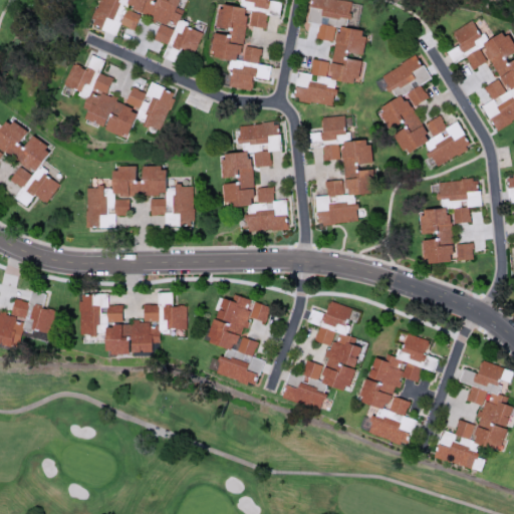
[(194,54),(203,32),(196,30),(181,18),(182,15),(176,12),(180,0),(99,0),(90,24),(116,34),(120,24),(135,29),(142,14),(133,10),(134,9),(148,14),(160,23),(154,39),(194,54)]
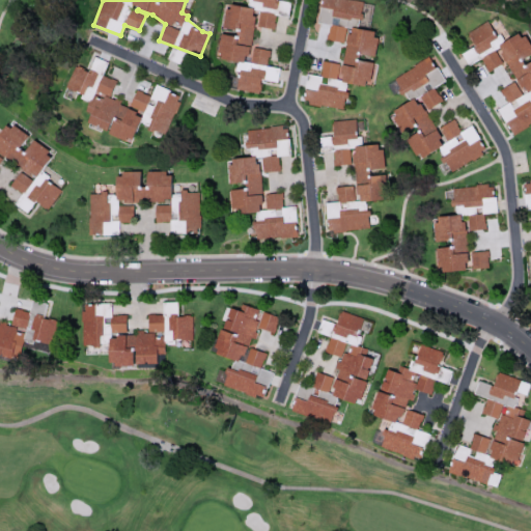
[(226,3),(217,58),(236,61),(235,70),(240,71),(236,89),(259,93),(261,79),(278,82),(280,67),(267,65),(270,50),(252,47),(255,26),(273,29),(277,0),(248,0),(247,6),(226,3)]
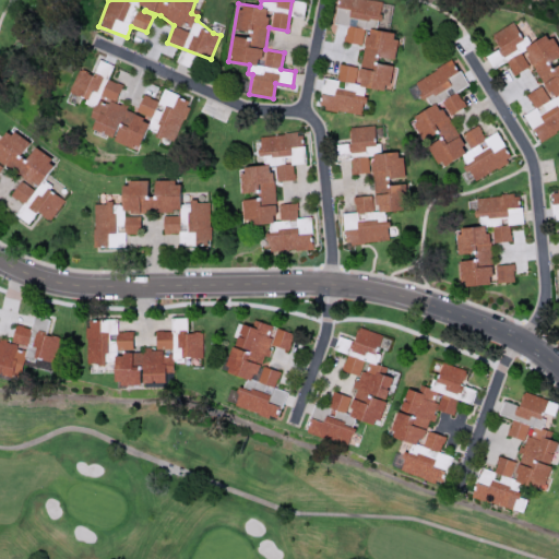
[(391,90),(399,33),(379,30),(382,0),(337,0),(335,24),(346,25),(344,42),(364,44),(360,67),(340,64),(337,80),(323,78),(320,108),(363,114),(366,96),(364,96),(365,86),(391,90)]
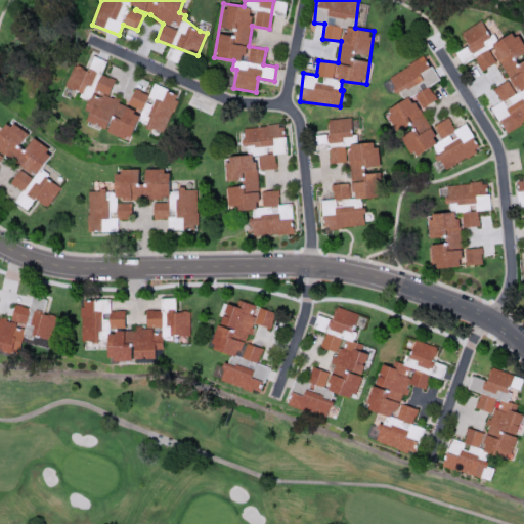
[(505,131),(523,121),(523,43),(518,31),(497,40),(493,33),(488,35),(482,20),(462,31),(469,45),(455,51),(462,64),(475,57),(481,69),(499,60),(509,80),(493,87),(500,102),(492,106),(505,131)]
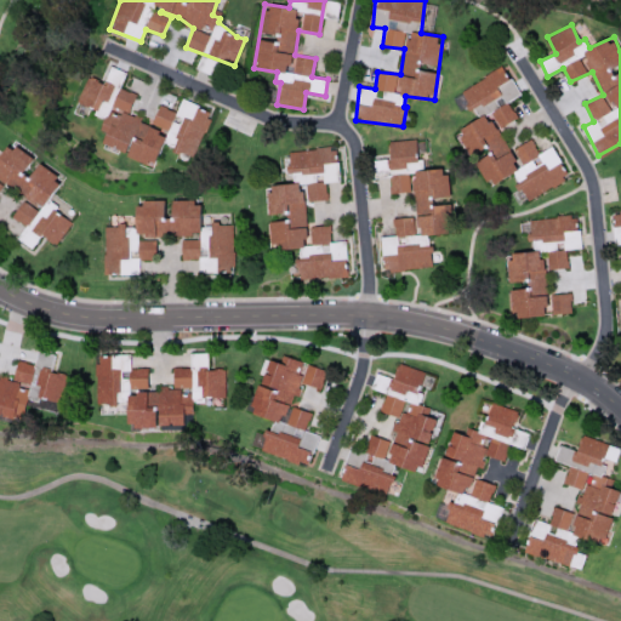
[(194,157),(212,112),(182,100),(176,112),(159,104),(153,120),(170,127),(167,132),(127,117),(136,93),(120,87),(126,72),(110,67),(104,83),(87,75),(78,102),(96,109),(95,114),(104,118),(101,130),(107,132),(102,143),(155,164),(163,144),(194,157)]
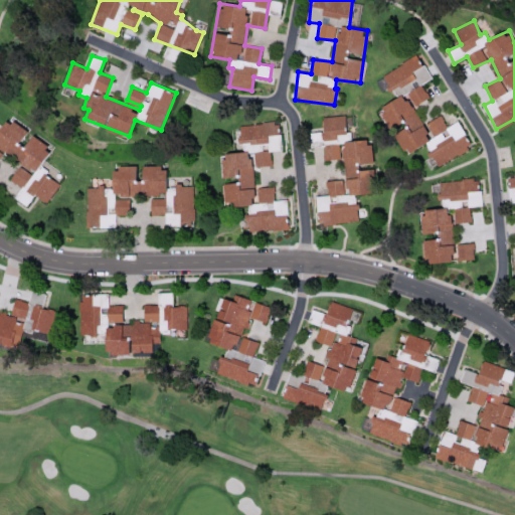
[(403,155),(425,145),(436,165),(472,148),(459,121),(447,127),(441,116),(421,125),(412,107),(428,99),(421,83),(430,79),(418,56),(374,77),(381,93),(391,88),(397,99),(380,107),(403,155)]
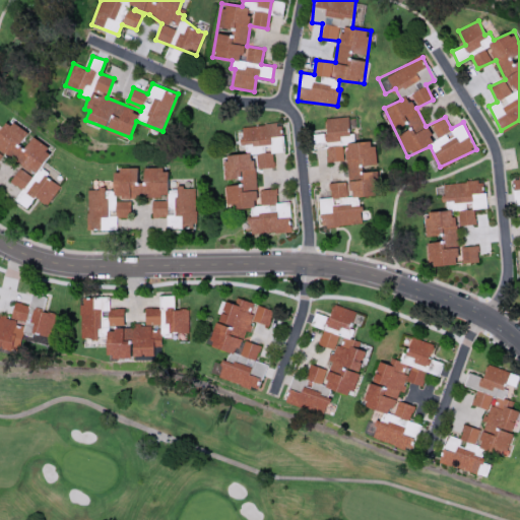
[(0,157),(3,152),(28,170),(26,173),(19,168),(10,182),(21,189),(13,200),(26,208),(35,197),(47,205),(60,186),(50,179),(42,166),(50,154),(43,143),(33,137),(27,145),(22,148),(20,143),(27,132),(16,124),(11,115),(0,130),(0,157)]
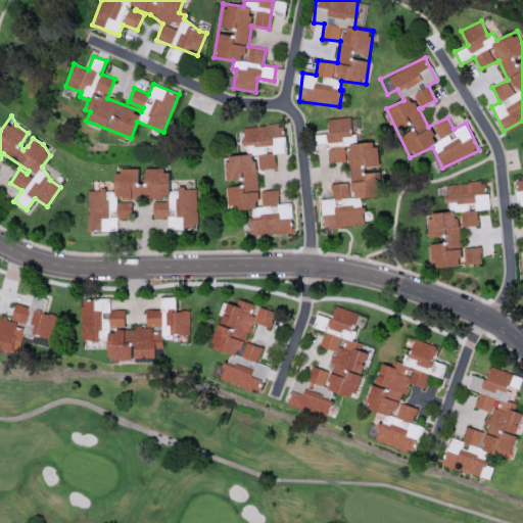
[(326,229),(364,225),(361,198),(378,196),(377,185),(381,185),(380,172),(379,165),(377,146),(364,142),(355,143),(355,135),(351,134),(349,116),(327,119),(328,133),(315,135),(316,147),(327,146),(329,162),(343,161),(347,162),(349,182),(331,184),(332,198),(321,199),(326,229)]
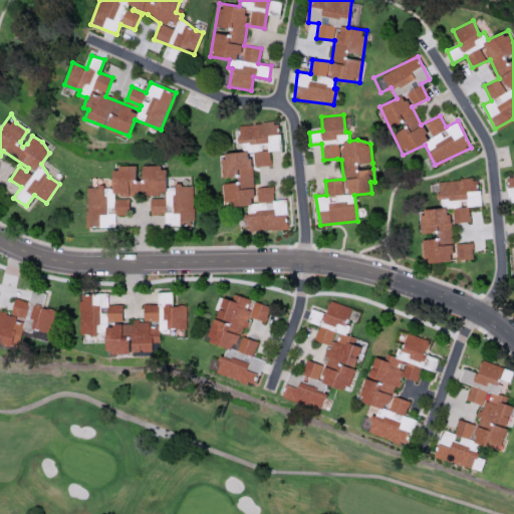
[(254,188),(251,162),(248,153),(253,153),(254,167),(271,165),(269,151),(281,150),(278,120),(238,124),(239,141),(242,146),(242,152),(236,152),(221,159),(223,178),(223,184),(225,207),(248,205),(249,214),(245,215),(245,220),(250,232),(289,228),(286,199),(274,200),(273,186),(254,188)]
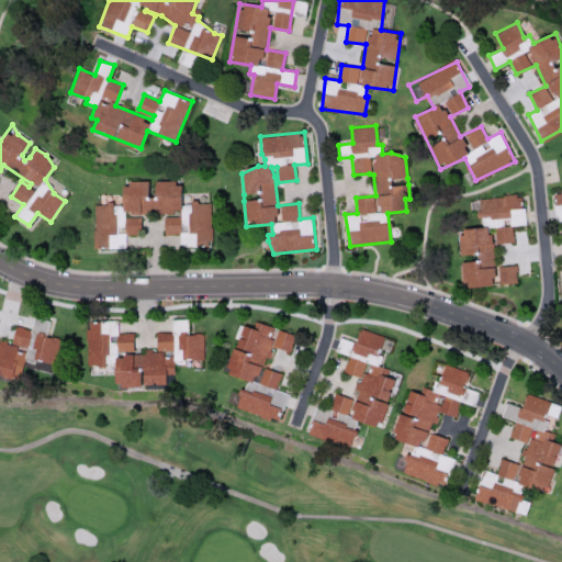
[(211,246),(211,202),(193,202),(182,205),(182,197),(176,180),(155,181),(155,197),(149,197),(149,181),(138,181),(123,186),(123,205),(94,205),(94,248),(126,248),(126,235),(142,235),(142,221),(138,213),(171,213),(180,210),(180,216),(165,216),(165,234),(179,234),(179,247),(211,246)]
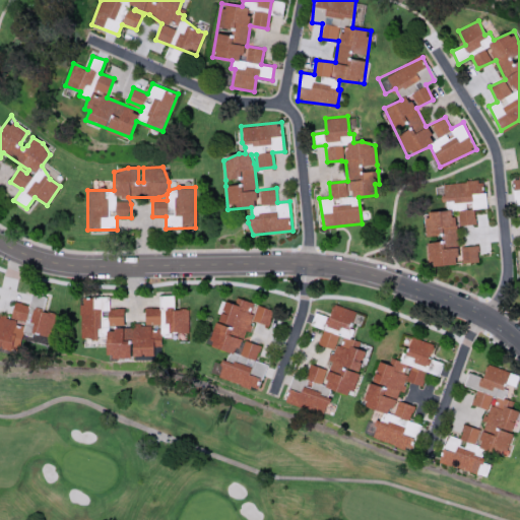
[(458,264),(454,210),(457,210),(459,225),(475,224),(474,208),(485,207),(483,180),(442,183),(444,202),(446,202),(447,210),(426,212),(427,237),(441,235),(442,241),(427,243),(429,266),(458,264)]
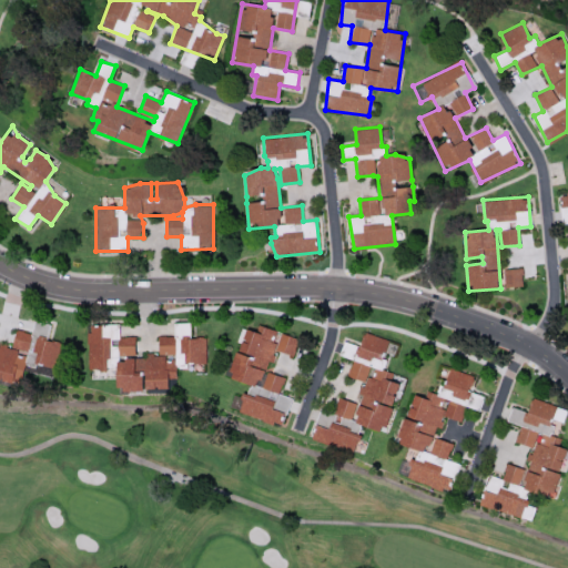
[(505,286),(523,286),(523,267),(505,269),(505,286)]
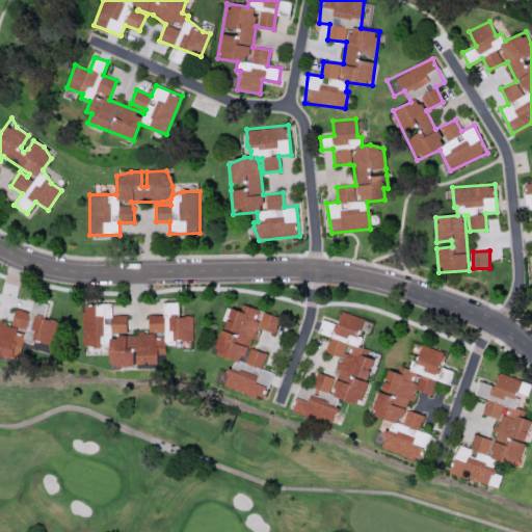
[(0,355),(21,360),(24,341),(53,345),(57,321),(45,319),(47,303),(32,301),(30,312),(14,309),(11,324),(0,322),(0,355)]
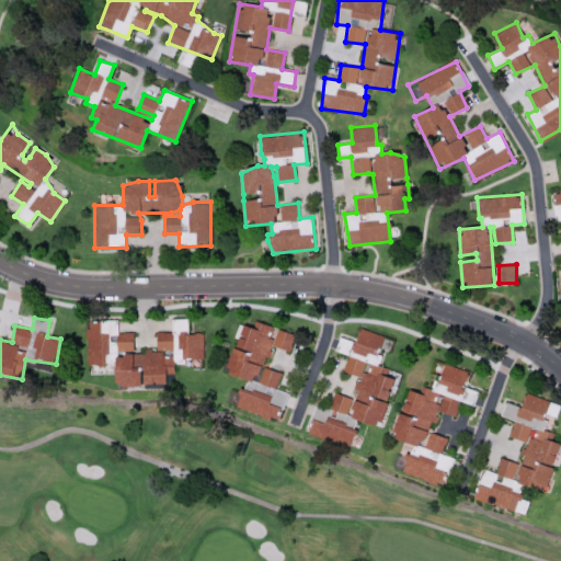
[(168,384),(168,374),(175,373),(174,364),(192,364),(191,359),(204,359),(203,333),(189,334),(187,318),(171,319),(172,331),(156,332),(157,348),(145,350),(146,353),(135,353),(133,332),(118,333),(117,320),(87,321),(89,365),(116,364),(117,386),(168,384)]
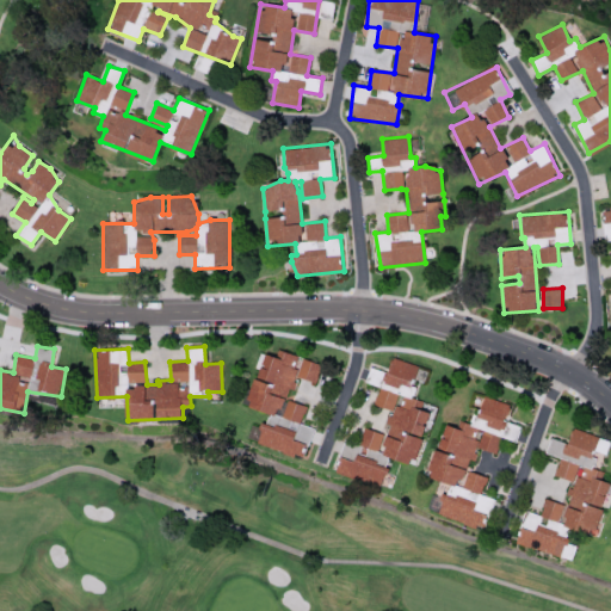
[(258,443),(301,457),(306,444),(292,439),(297,425),(300,425),(307,406),(288,400),(295,376),(315,383),(321,364),(278,350),(276,357),(264,353),(246,406),(267,413),(258,443)]
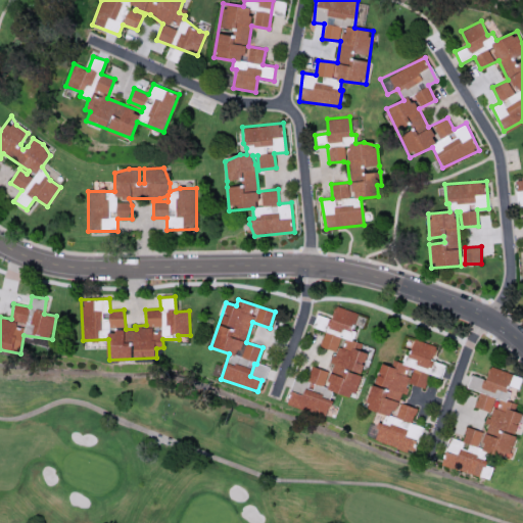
[(355,397),(368,352),(357,349),(358,342),(352,340),(355,331),(353,330),(358,313),(335,306),(331,319),(317,315),(313,327),(325,330),(320,346),(334,350),(330,364),(331,364),(329,371),(315,367),(308,389),(304,388),(303,394),(290,391),(287,405),(327,416),(331,399),(330,399),(332,391),(355,397)]
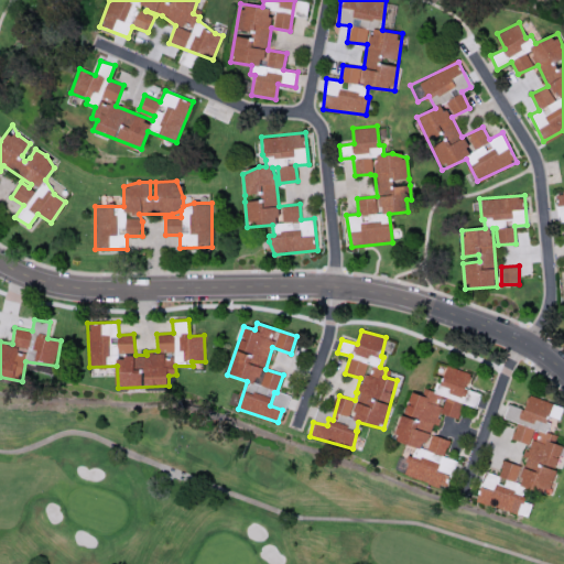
[(411,391),(393,438),(405,443),(396,470),(445,488),(456,461),(444,456),(449,441),(431,434),(440,412),(457,419),(464,401),(476,405),(480,393),(466,388),(470,375),(443,364),(431,398),(411,391)]
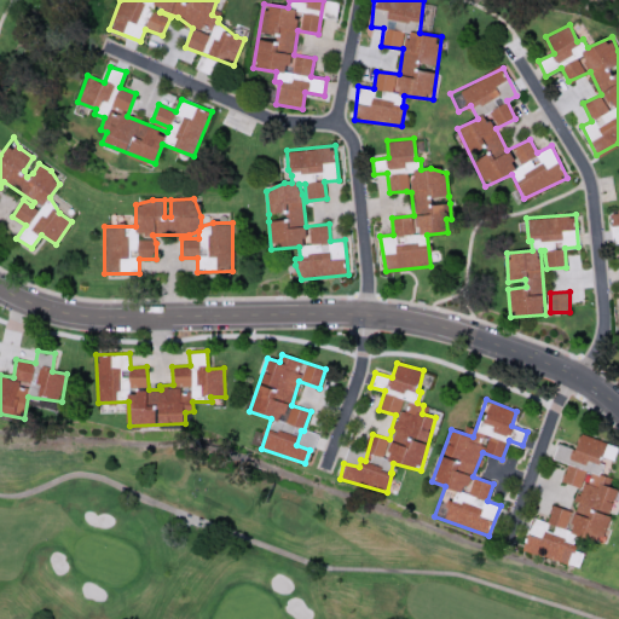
[(602,542),(618,489),(600,484),(607,460),(613,461),(618,445),(579,434),(576,449),(557,444),(553,460),(566,463),(561,481),(579,487),(576,502),(572,512),(551,505),(547,522),(533,518),(524,551),(568,565),(577,534),(602,542)]
